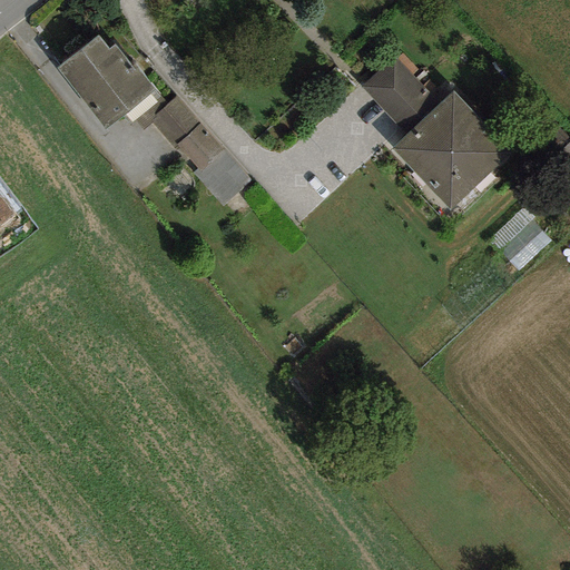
[(97,36),(56,68),(105,130),(127,112),(155,90),(137,67),(133,70),(114,46),(108,50),(97,36)]
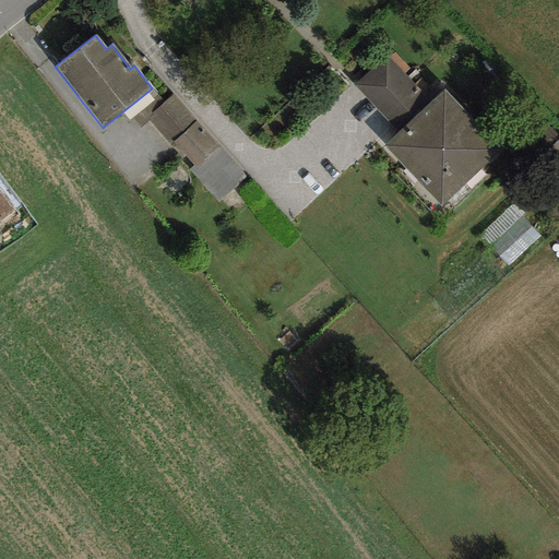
[(353,85),(399,132),(431,100),(385,54),(353,85)]
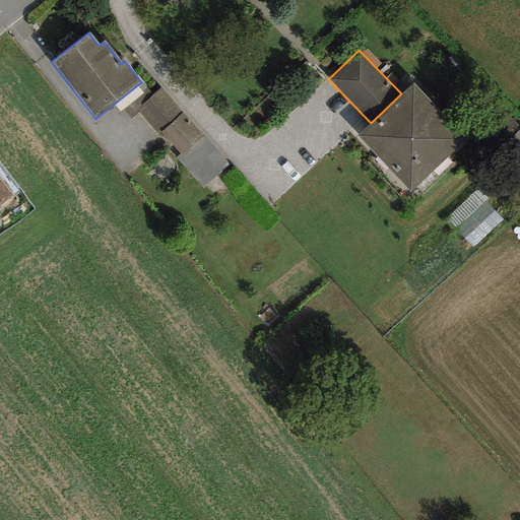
[(152,95),(141,82),(116,103),(130,119),(138,112),(142,109),(140,106),(152,95)]
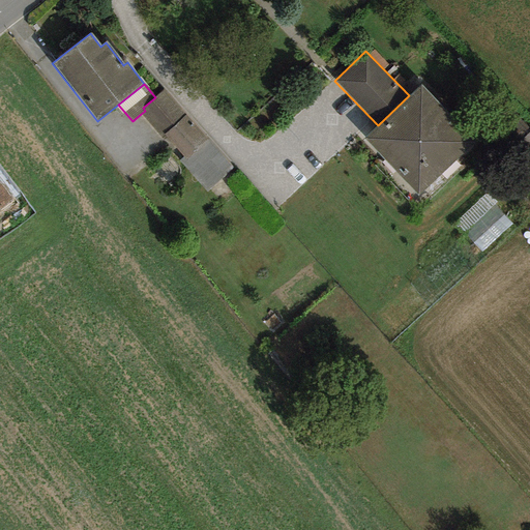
[(378,125),(363,139),(418,195),(474,141),(420,85),(409,95),(378,125)]
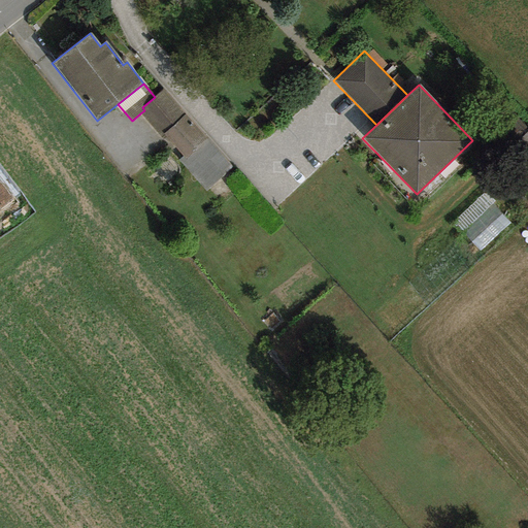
[(164,90),(155,97),(142,107),(144,110),(140,113),(159,136),(162,134),(182,156),(184,159),(206,138),(185,113),(164,90)]
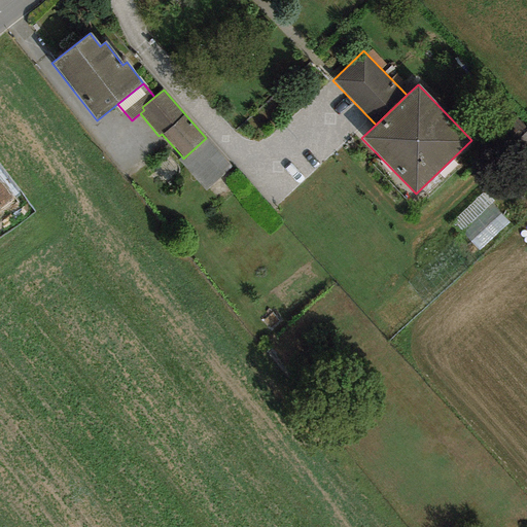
[(526,128),(505,150),(526,171),(526,128)]
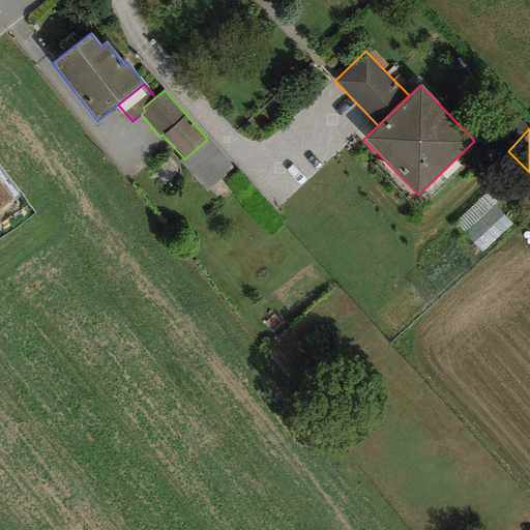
[(234,168),(207,139),(184,159),(182,156),(177,162),(207,193),(234,168)]
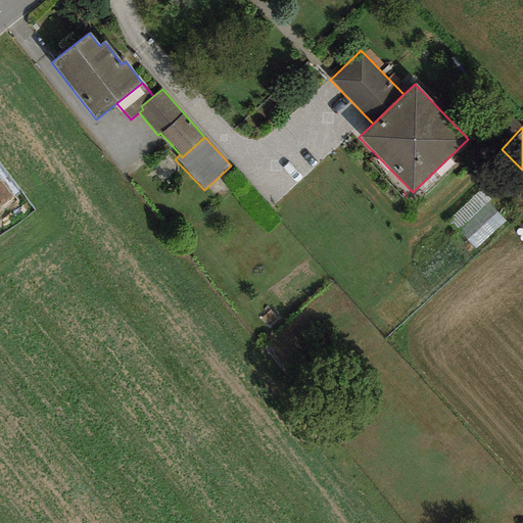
[(0,181),(0,204),(11,197),(0,181)]
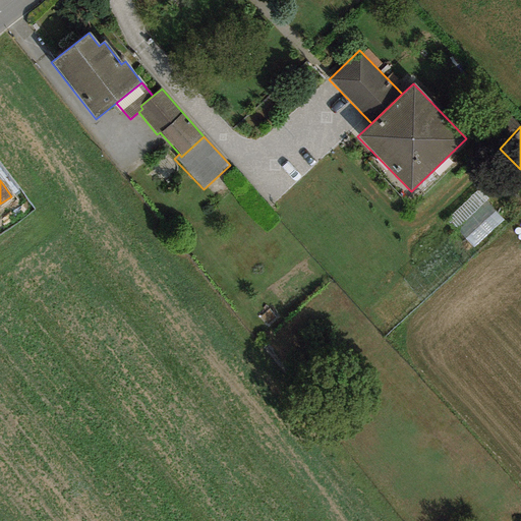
[(473,242),(503,216),(485,196),(456,223),(473,242)]
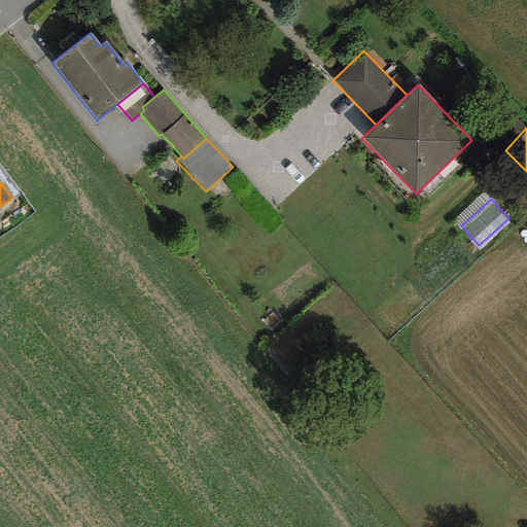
All buildings are outlined.
